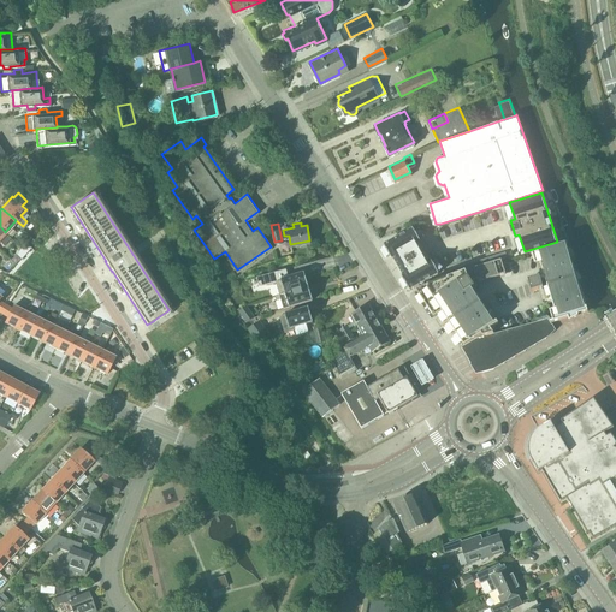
[(413,226),(384,243),(391,256),(394,255),(404,273),(402,274),(409,287),(439,272),(431,257),(428,259),(419,241),(421,239),(413,226)]
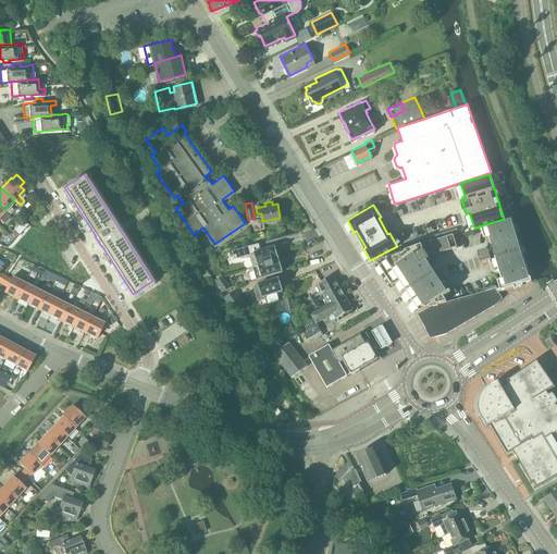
[(512,217),(485,225),(505,287),(514,285),(515,288),(523,284),(522,282),(532,280),(512,217)]
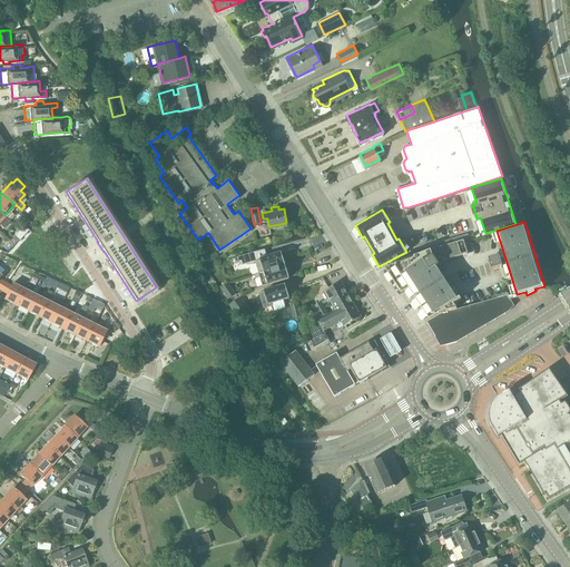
[(28,228),(23,223),(19,228),(23,233),(28,228)]
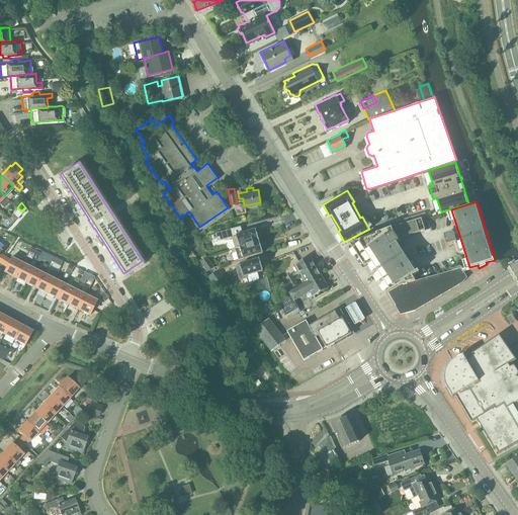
[(17,207),(13,211),(17,216),(21,211),(17,207)]
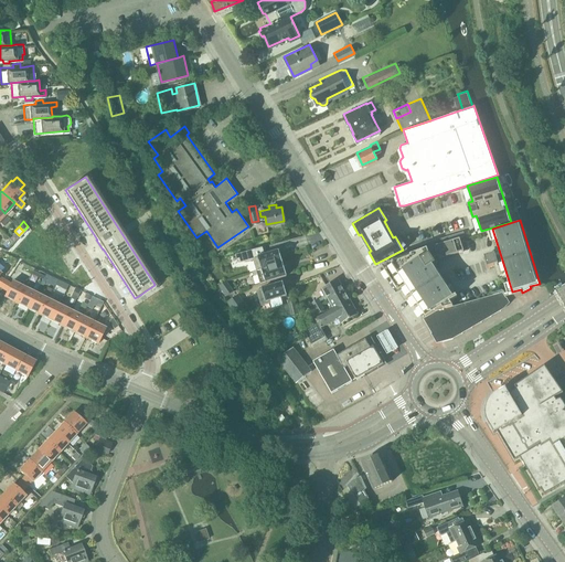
[(382,263),(397,288),(405,283),(408,288),(412,293),(425,314),(438,307),(452,303),(450,299),(457,295),(452,287),(448,290),(439,276),(439,275),(438,275),(435,269),(432,264),(435,261),(433,256),(437,253),(438,256),(464,248),(460,236),(459,236),(454,237),(447,240),(436,243),(429,245),(424,247),(418,250),(413,252),(382,263)]
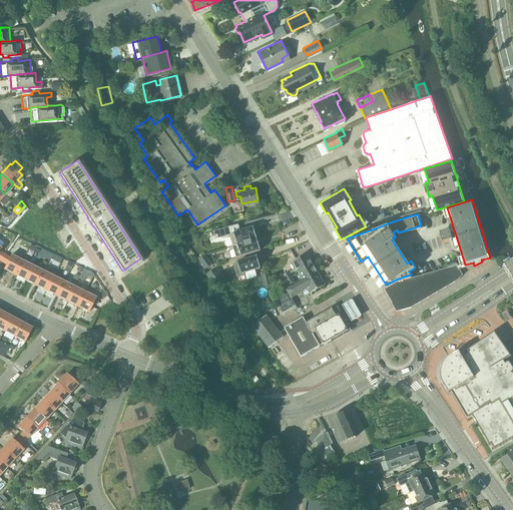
[(251,237),(257,235),(255,233),(257,232),(254,227),(253,226),(252,224),(239,228),(237,221),(212,228),(215,235),(229,233),(232,243),(251,237)]
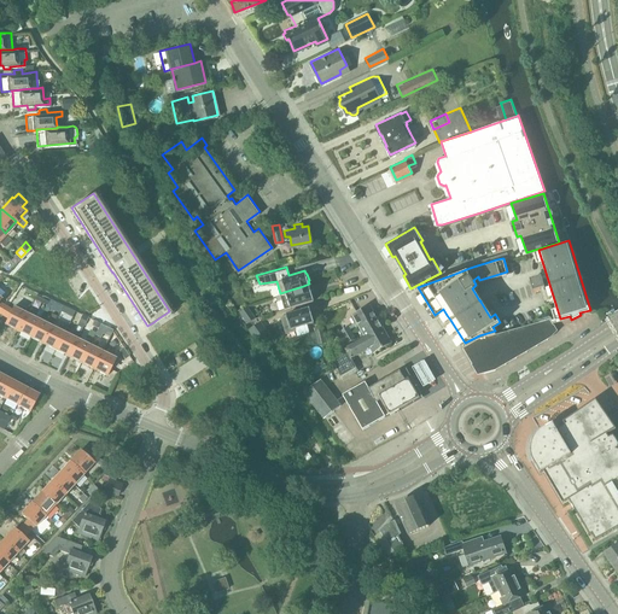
[(541,275),(530,279),(534,291),(544,287),(541,275)]
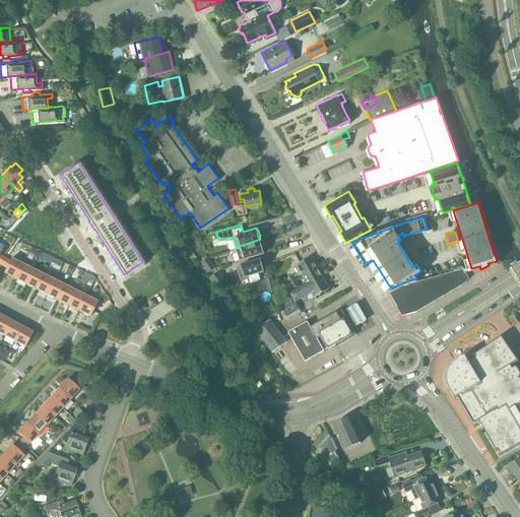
[(255,241),(236,247),(232,248),(233,251),(237,250),(239,258),(263,251),(263,250),(264,248),(262,244),(261,244),(260,239),(255,241)]
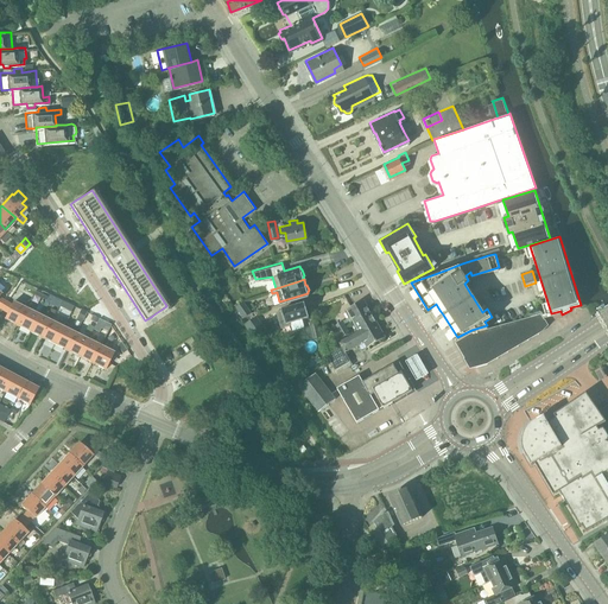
[(74,304),(62,297),(58,304),(70,310),(74,304)]
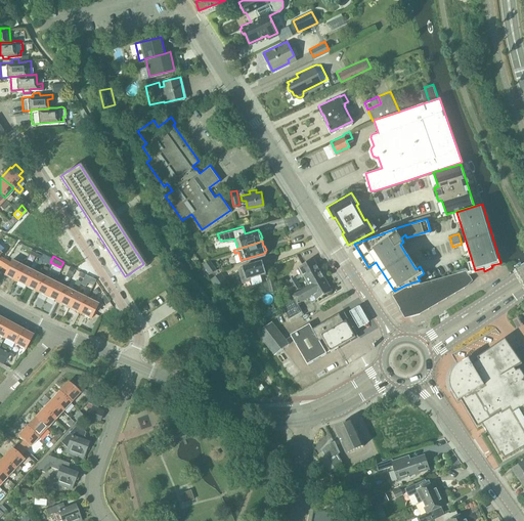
[(14,278),(22,263),(10,258),(9,260),(4,257),(0,263),(6,267),(3,272),(14,278)]
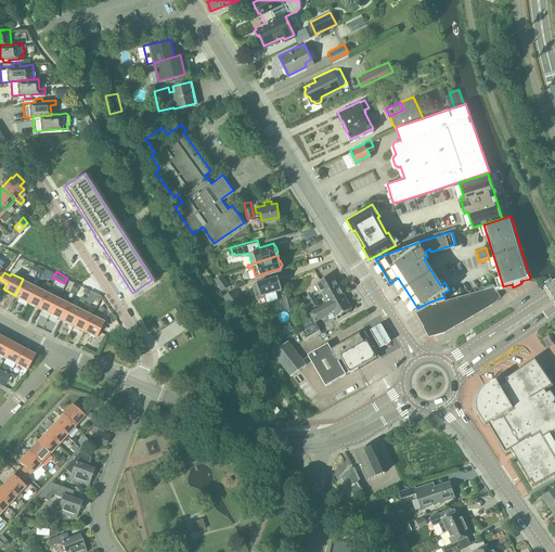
[(319,287),(322,292),(337,283),(332,272),(315,281),(317,282),(315,283),(318,287),(319,287)]
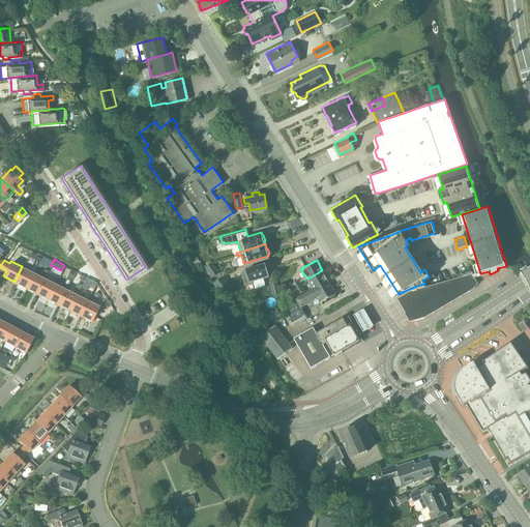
[(211,274),(218,270),(213,262),(206,266),(211,274)]
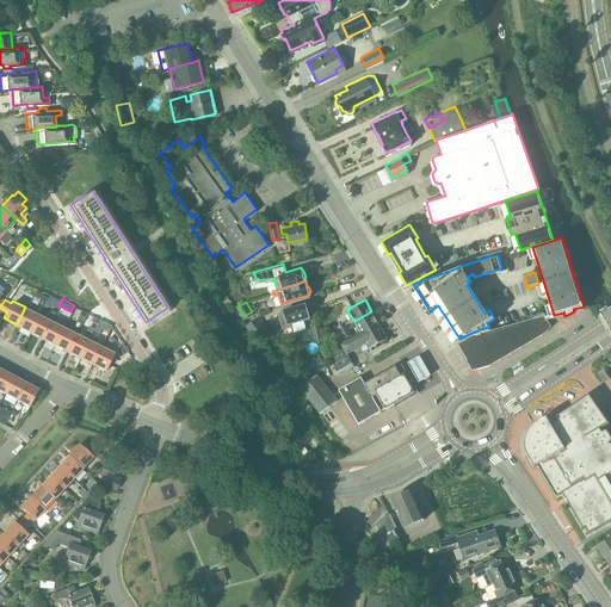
[(296,323),(296,320),(309,316),(308,310),(309,309),(308,304),(306,303),(306,302),(277,310),(282,327),(296,323)]
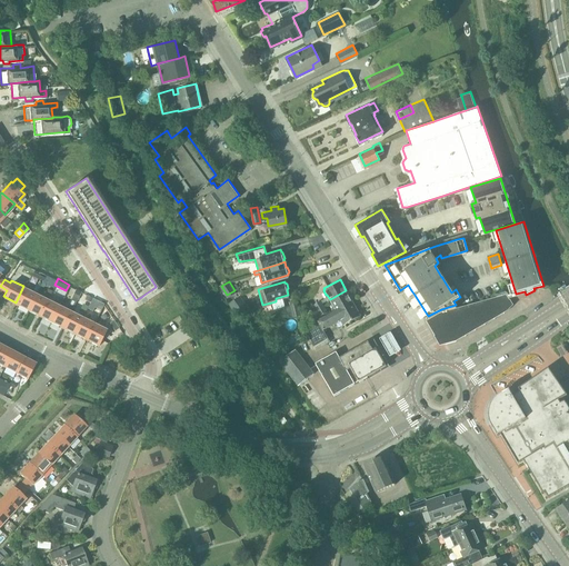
[(28,308),(36,293),(23,286),(16,303),(28,308)]
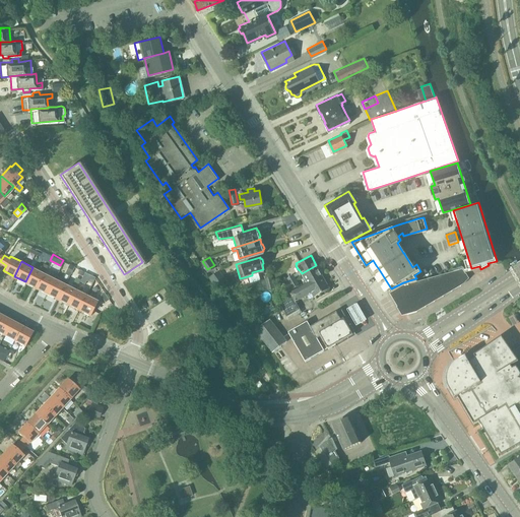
[(69,263),(65,271),(70,273),(74,265),(69,263)]
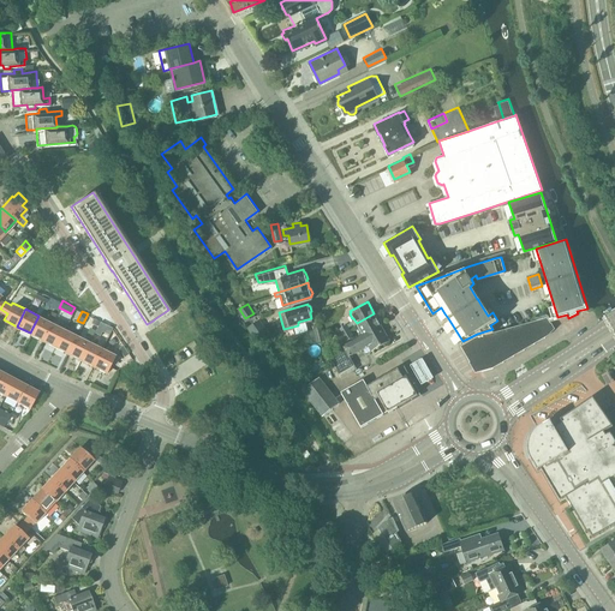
[(363,335),(381,324),(374,313),(357,323),(362,333),(356,336),(357,337),(357,339),(363,335)]
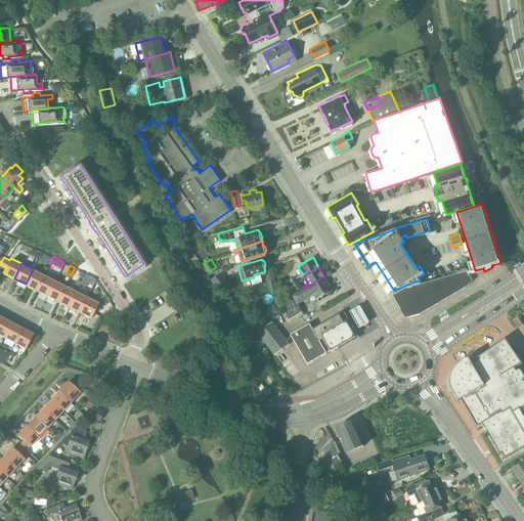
[(33,269),(26,284),(36,289),(43,274),(33,269)]
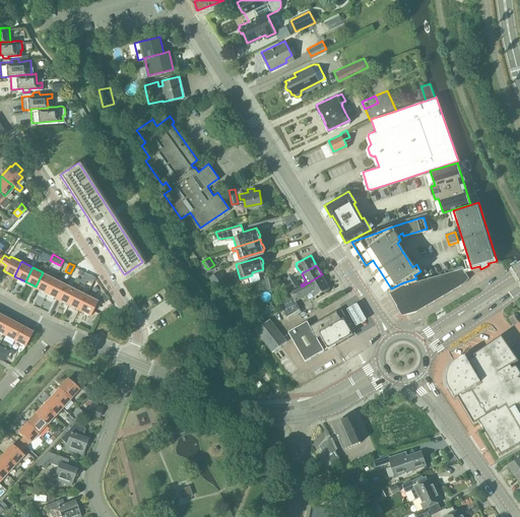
[(78,281),(83,270),(78,267),(72,278),(78,281)]
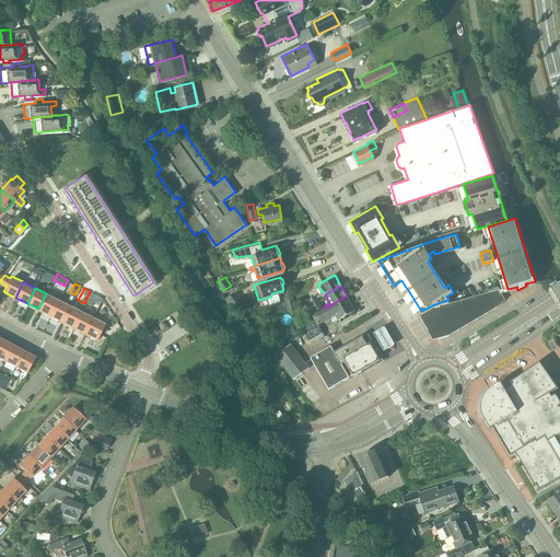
[(504,298),(498,288),(448,301),(448,300),(434,304),(421,311),(422,312),(419,314),(430,332),(433,331),(439,336),(448,333),(456,325),(458,327),(465,320),(467,322),(475,314),(477,316),(485,309),(486,311),(493,303),(496,305),(503,298),(504,298)]
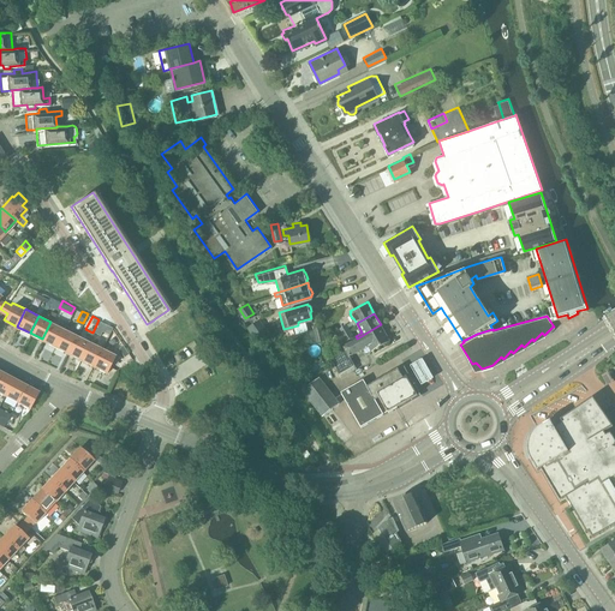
[(99,319),(93,333),(99,336),(106,322),(99,319)]
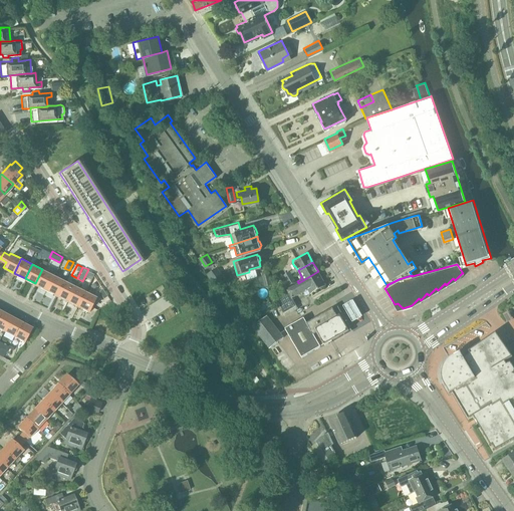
[(222,277),(215,267),(207,273),(213,283),(222,277)]
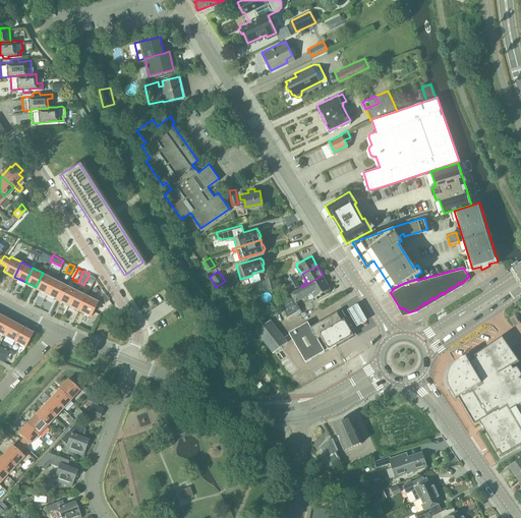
[(43,273),(36,287),(47,292),(54,278),(43,273)]
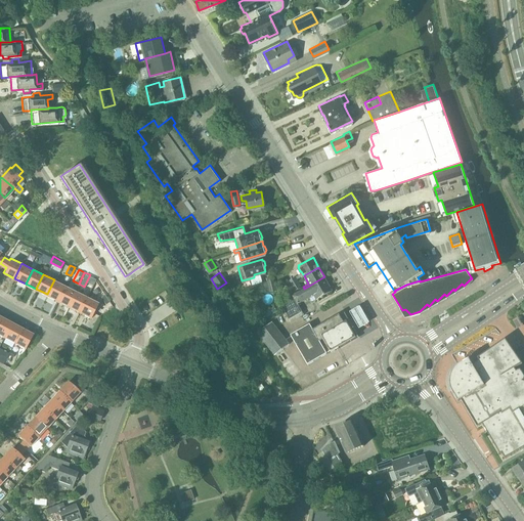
[(265,276),(269,291),(275,289),(271,274),(265,276)]
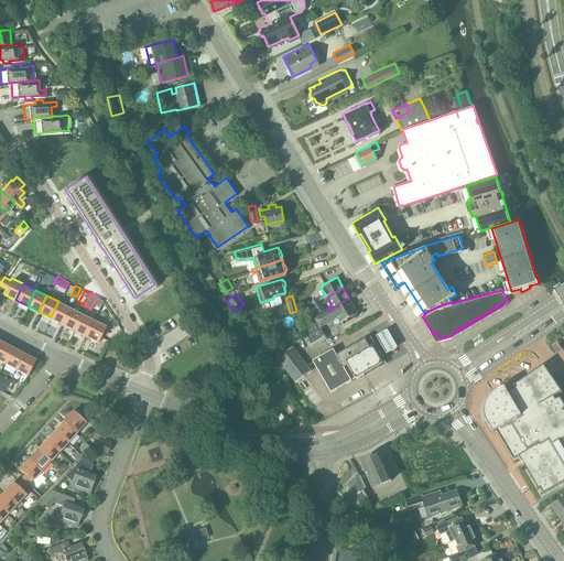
[(317,297),(310,301),(313,305),(321,301),(317,297)]
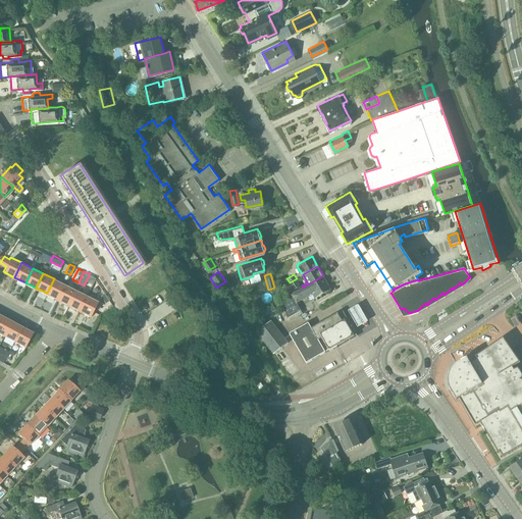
[(289,318),(302,311),(296,301),(312,292),(315,296),(329,288),(323,275),(308,284),(303,288),(303,287),(291,293),(292,295),(280,301),(285,314),(289,318)]
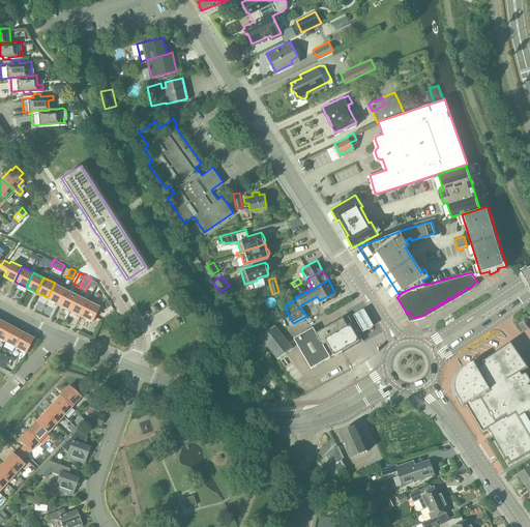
[(55,283),(48,297),(59,303),(65,288),(55,283)]
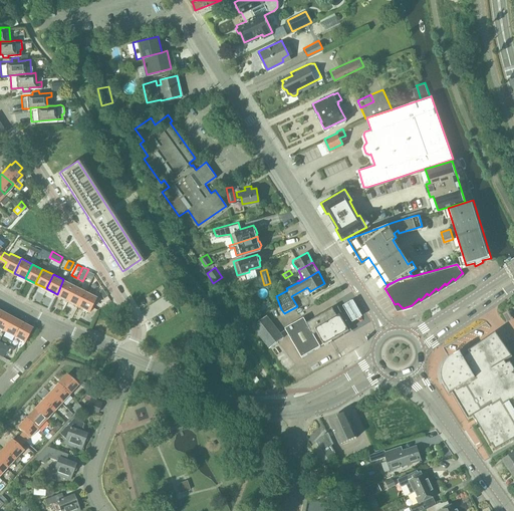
[(288,284),(295,280),(292,274),(285,278),(288,284)]
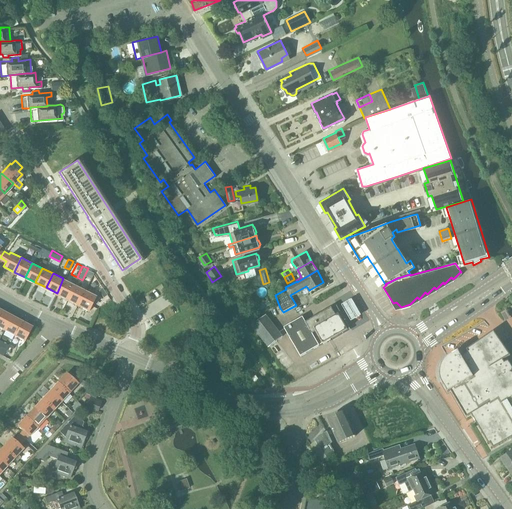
[(63,278),(57,293),(67,298),(74,284),(63,278)]
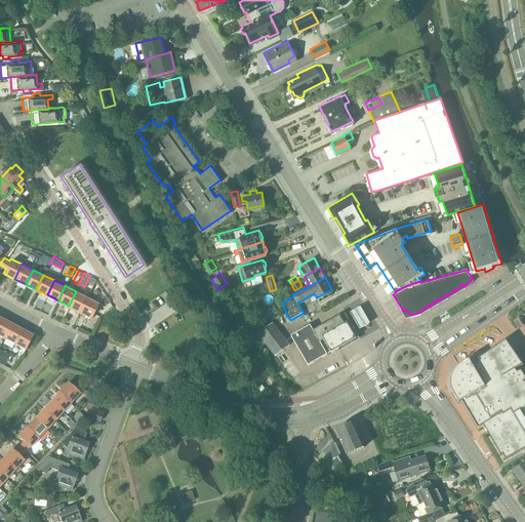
[(76,291),(69,306),(80,311),(86,296),(76,291)]
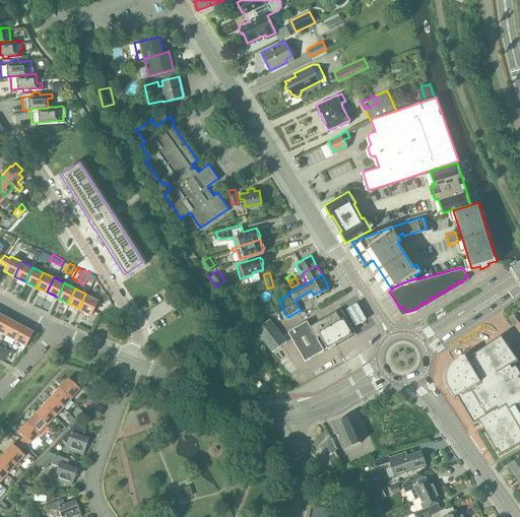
[(85,294),(79,308),(89,313),(96,299),(85,294)]
